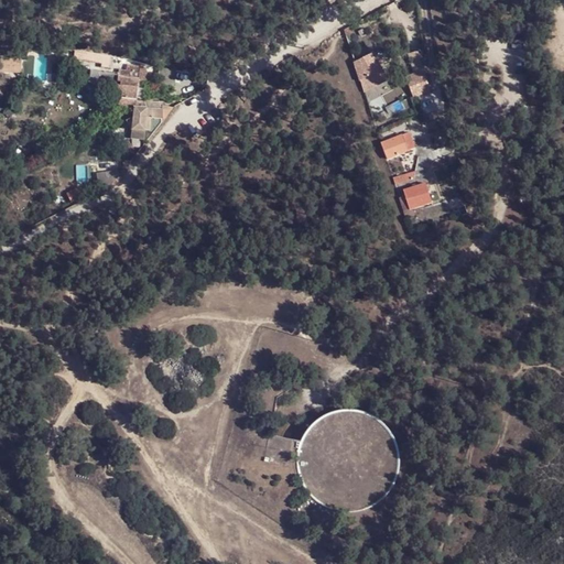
[(438,56),(432,35),(424,39),(431,60),(438,56)]
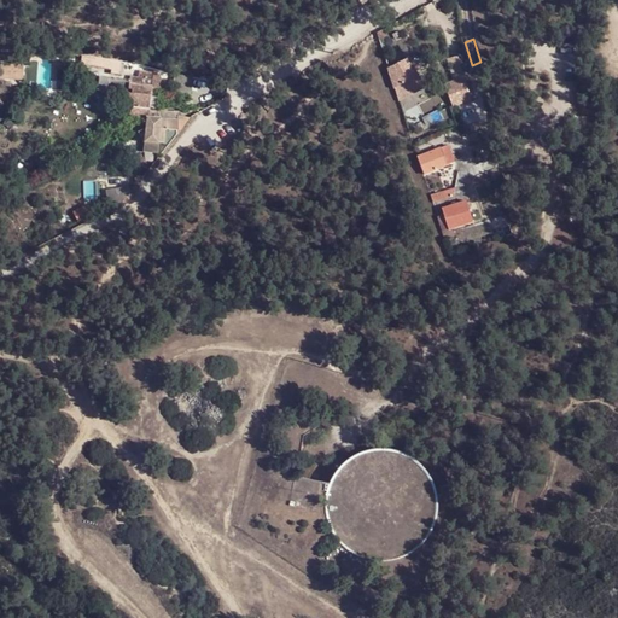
[(401,58),(383,60),(391,89),(414,83),(401,58)]
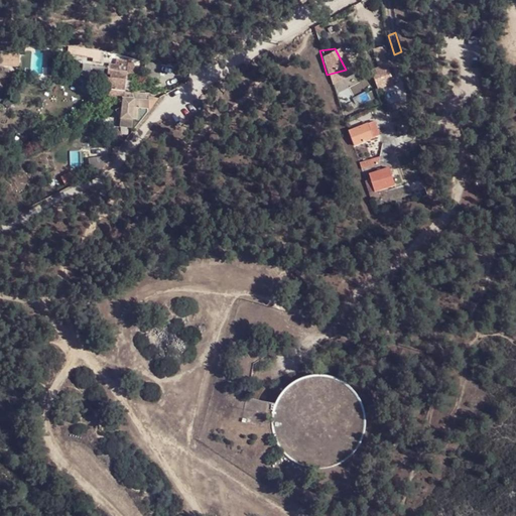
[(73,50),(72,57),(84,60),(87,53),(73,50)]
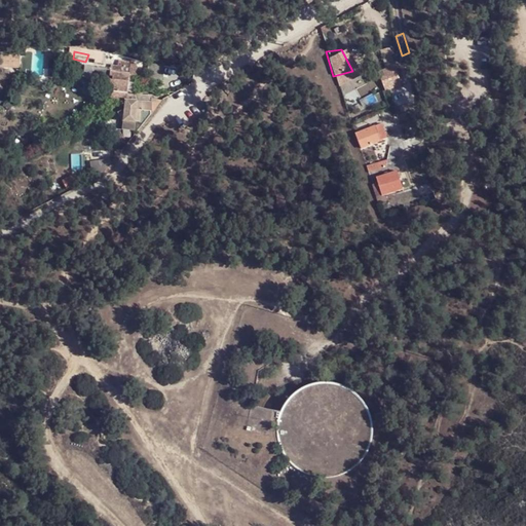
[(0,68),(22,68),(22,58),(32,58),(32,53),(0,53),(0,68)]
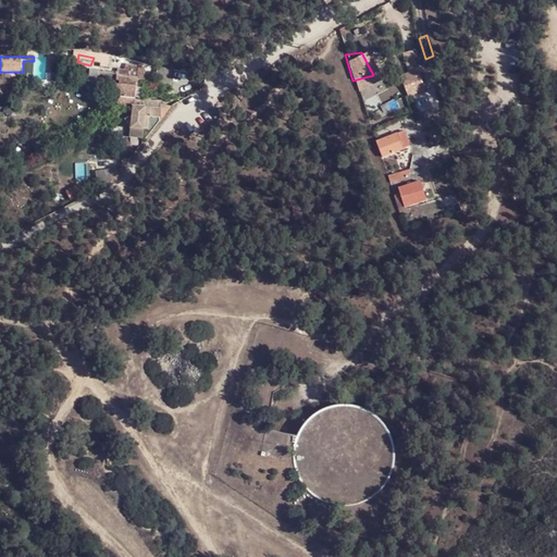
[(86,69),(82,85),(109,90),(107,97),(131,99),(133,72),(110,69),(107,73),(86,69)]
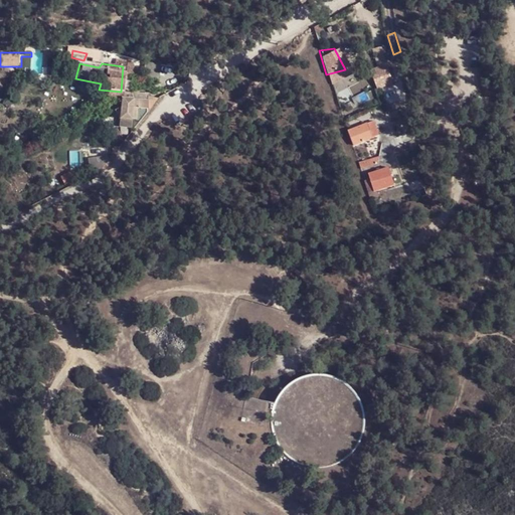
[(377,89),(393,83),(387,65),(372,71),(377,89)]
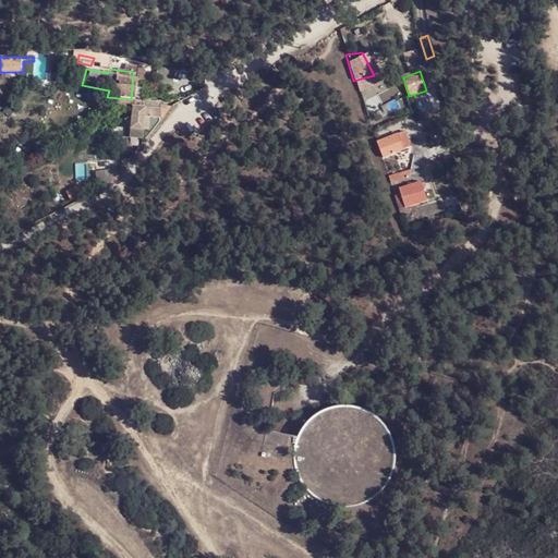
[(378,152),(395,148),(392,138),(392,134),(374,140),(378,152)]
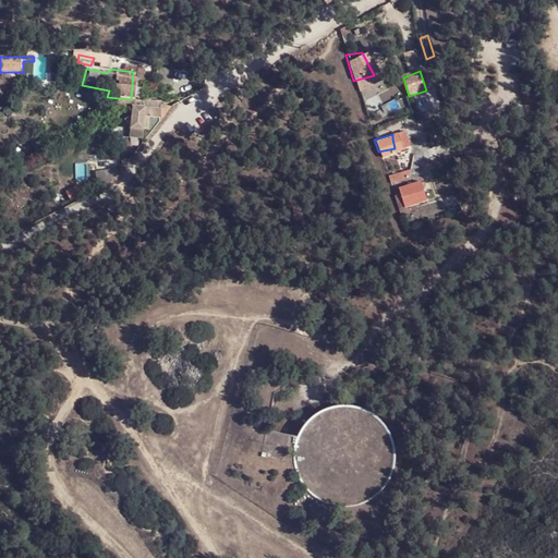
[(392,138),(395,148),(407,146),(404,135),(392,138)]
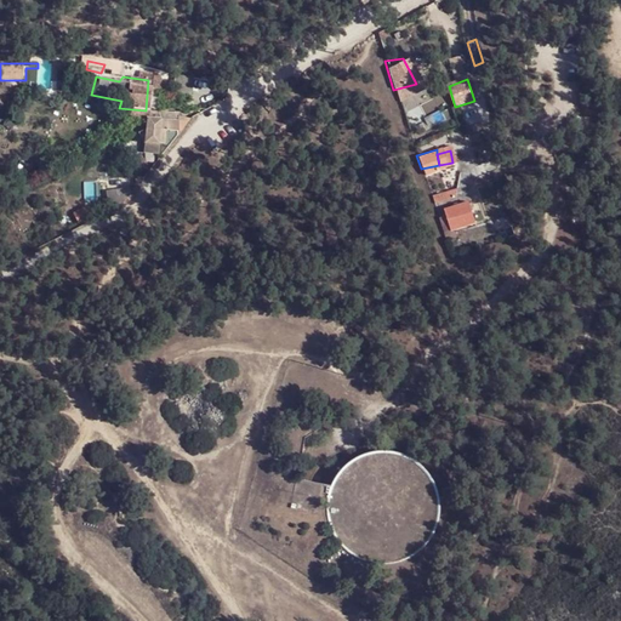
[(130,191),(108,192),(108,200),(130,199),(130,191)]
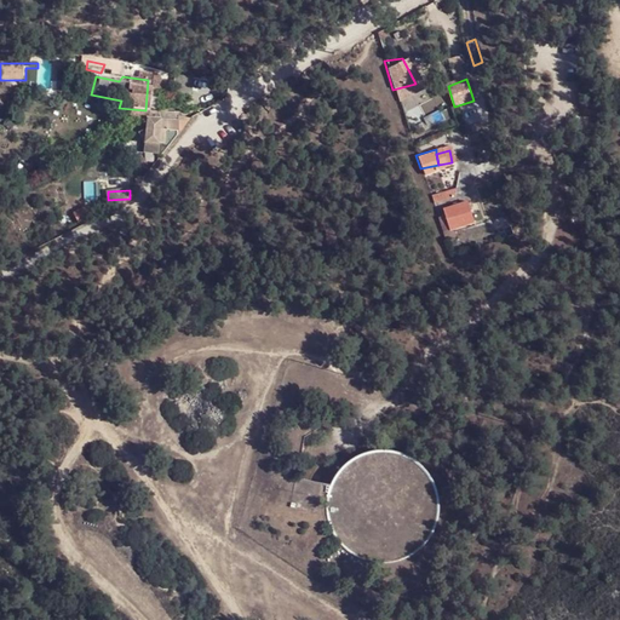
[(445,233),(475,228),(471,204),(441,208),(445,233)]
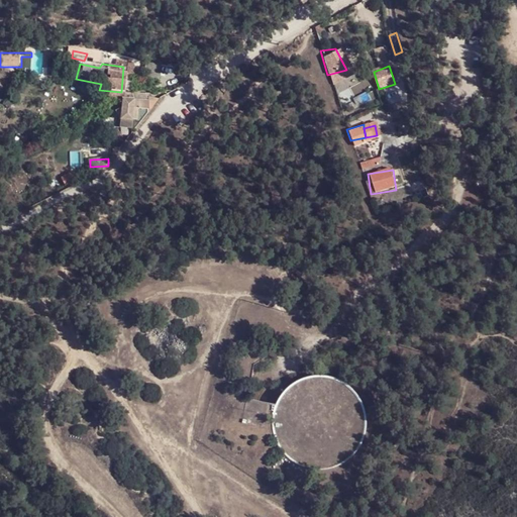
[(291,385),(286,390),(284,392),(282,395),(278,400),(275,406),(274,412),(273,415),(272,422),(273,425),(273,429),(274,435),(275,438),(278,444),(281,449),(283,452),(288,457),(290,459),(296,463),(301,467),(311,469),(320,470),(330,469),(336,467),(345,461),(350,457),(352,455),(358,447),(363,441),(365,435),(366,432),(366,429),(367,423),(366,416),(366,413),(363,404),(359,398),(353,390),(350,388),(345,384),(340,381),(337,379),(331,377),(328,376),(318,376),(315,376),(311,376),(302,379),(296,382),(293,383),(291,385)]
